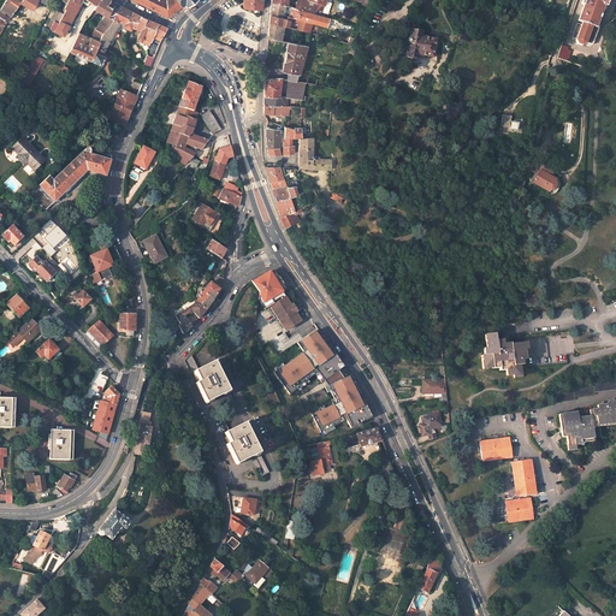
[(23,0),(6,0),(0,11),(0,34),(7,24),(22,3),(23,0)]
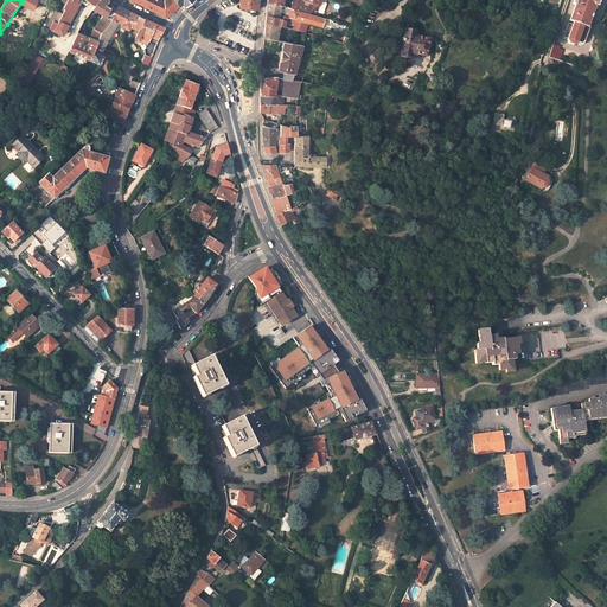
[(23,0),(21,2),(33,10),(38,0),(23,0)]
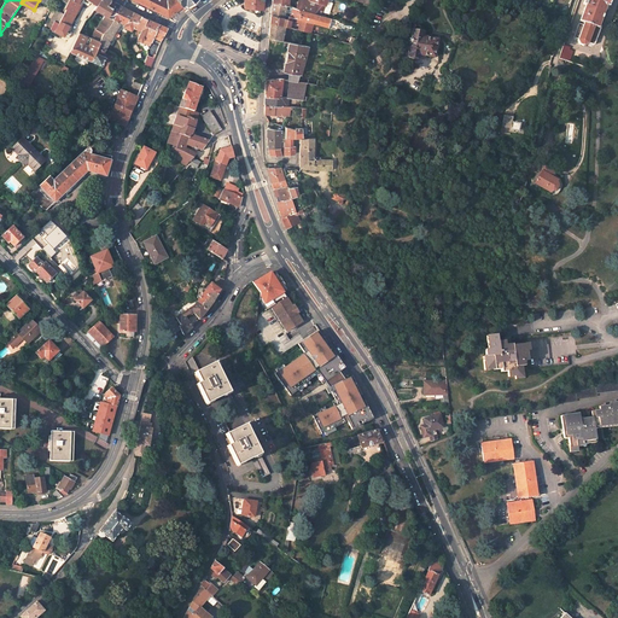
[(68,10),(65,15),(59,24),(56,22),(51,29),(56,31),(54,35),(63,39),(64,36),(69,39),(73,31),(71,31),(74,27),(73,24),(71,24),(85,0),(86,0),(97,7),(100,0),(70,0),(69,4),(65,9),(68,10)]
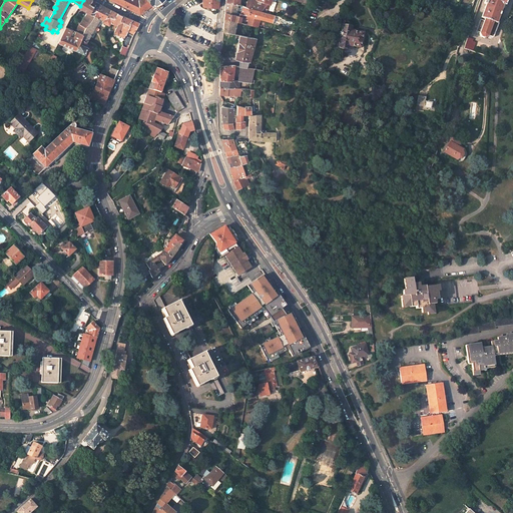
[(94,5),(90,3),(91,0),(83,0),(80,6),(80,7),(88,11),(81,24),(87,27),(94,14),(90,12),(94,5)]
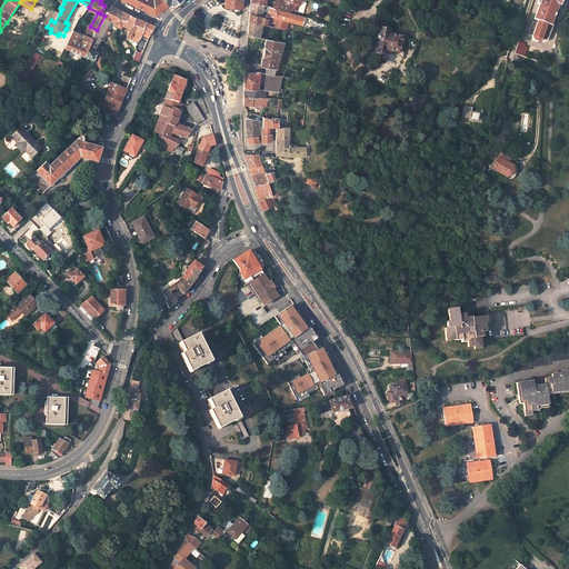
[(125,0),(155,13),(168,3),(170,7),(179,0),(125,0)]
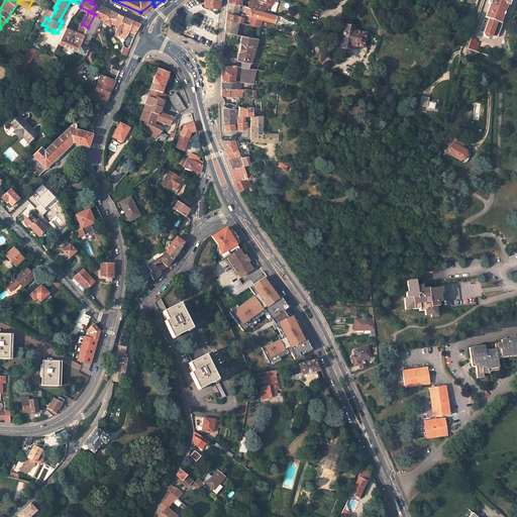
[(248,0),(248,2),(248,3),(271,9),(272,4),(261,0),(248,0)]
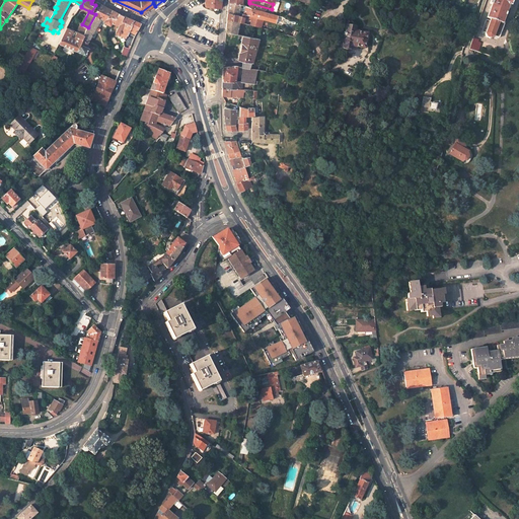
[(493,0),(487,17),(502,22),(509,5),(511,6),(512,0),(493,0)]
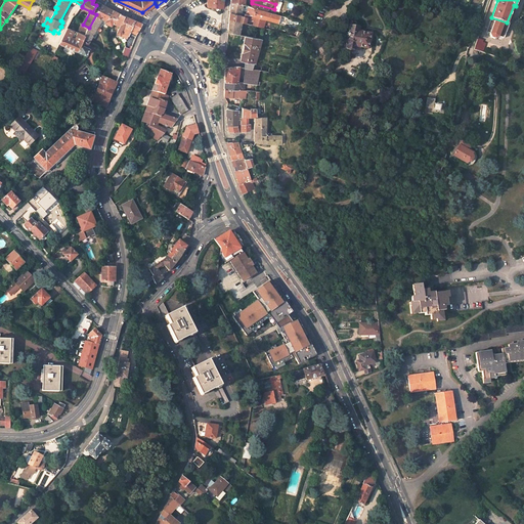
[(98,1),(96,5),(92,12),(96,14),(89,28),(86,35),(83,40),(89,43),(96,30),(102,18),(106,20),(113,8),(98,1)]
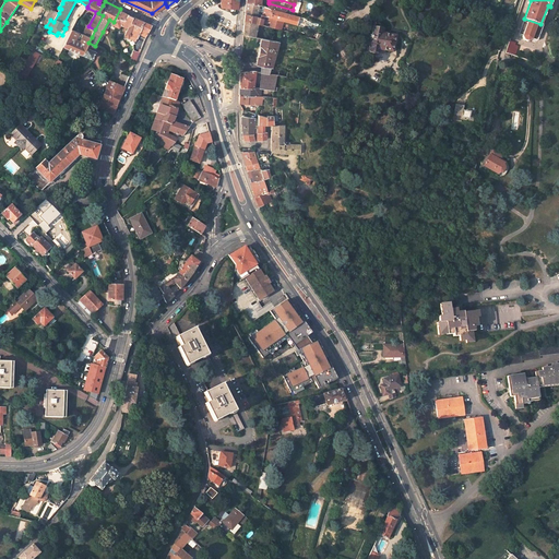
[(246,1),(245,11),(258,13),(258,6),(246,1)]
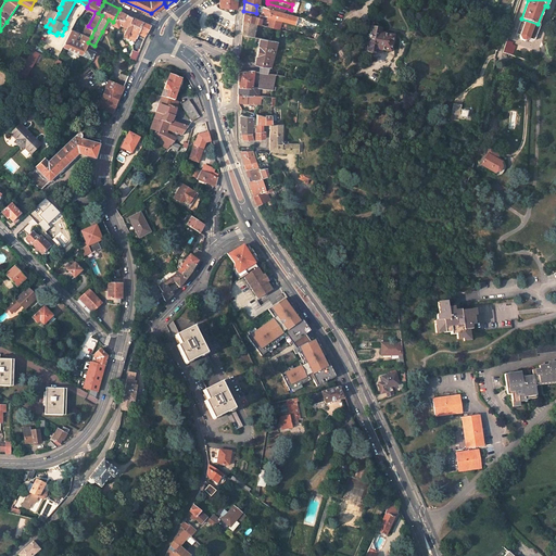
[(291,10),(267,3),(266,8),(276,11),(289,14),(290,11),(291,10)]
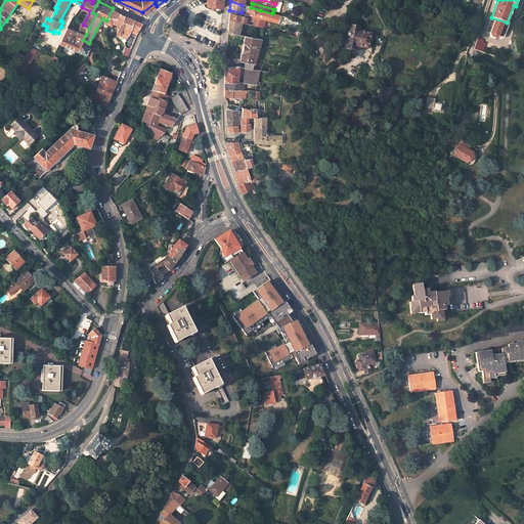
[(118,11),(113,8),(106,20),(105,23),(111,26),(113,24),(119,27),(126,15),(118,11)]
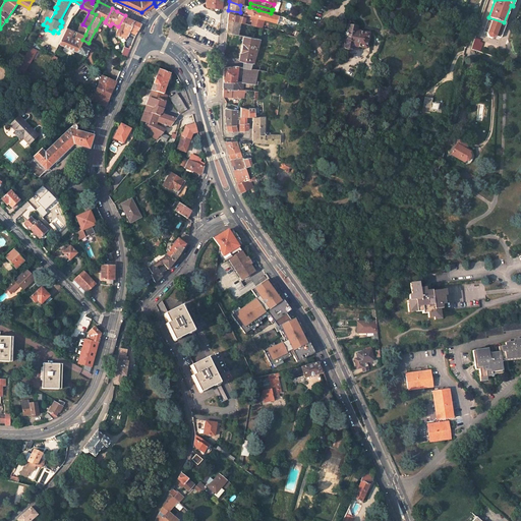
[(49,9),(44,17),(47,18),(50,20),(55,12),(49,9)]
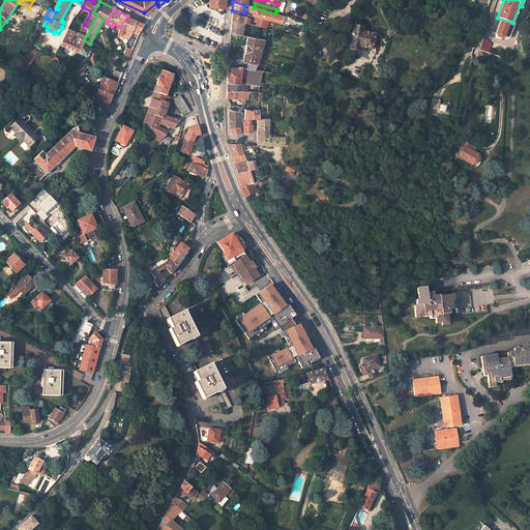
[(259,18),(267,20),(281,24),(282,22),(286,23),(288,17),(275,13),(263,10),(262,13),(248,9),(247,13),(259,17),(259,18)]
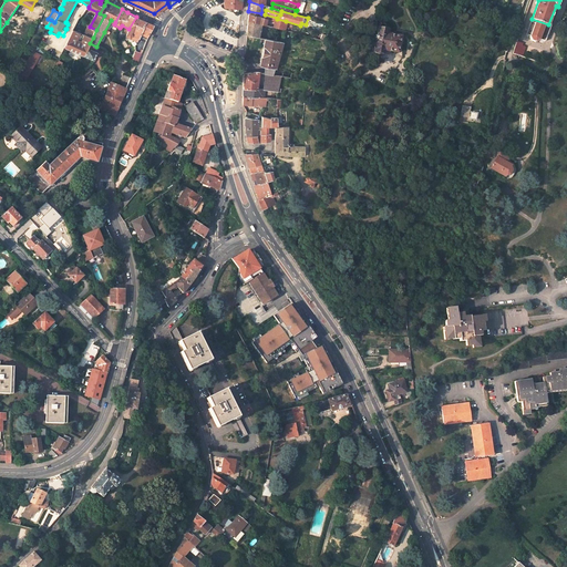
[(274,18),(265,14),(264,18),(260,17),(248,13),(248,20),(260,23),(265,24),(266,19),(272,20),(274,18)]
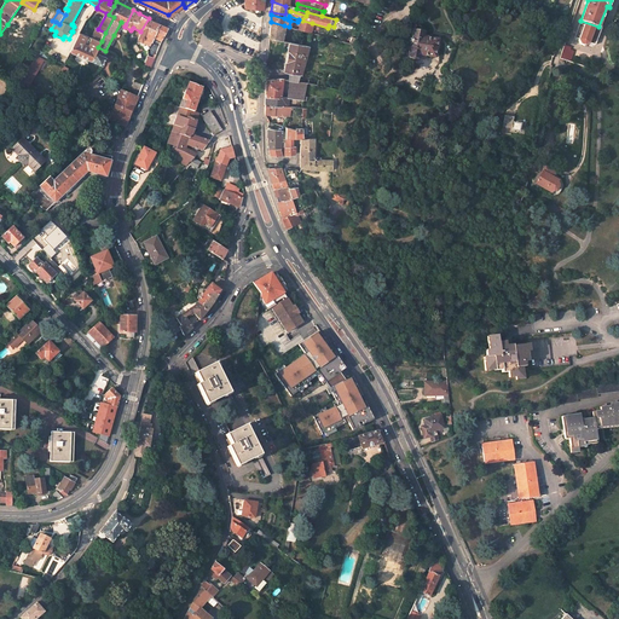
[(137,39),(142,41),(143,38),(151,41),(154,36),(160,23),(149,18),(140,32),(137,39)]
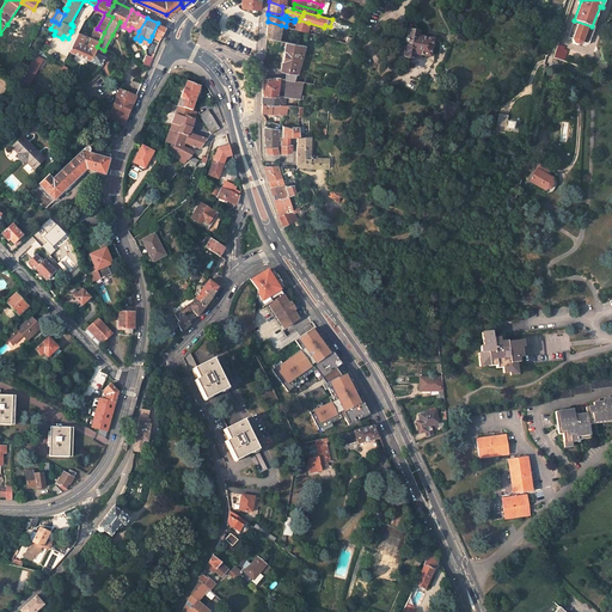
[(298,30),(304,31),(306,32),(308,23),(299,20),(299,19),(295,19),(294,22),(293,29),(298,30)]
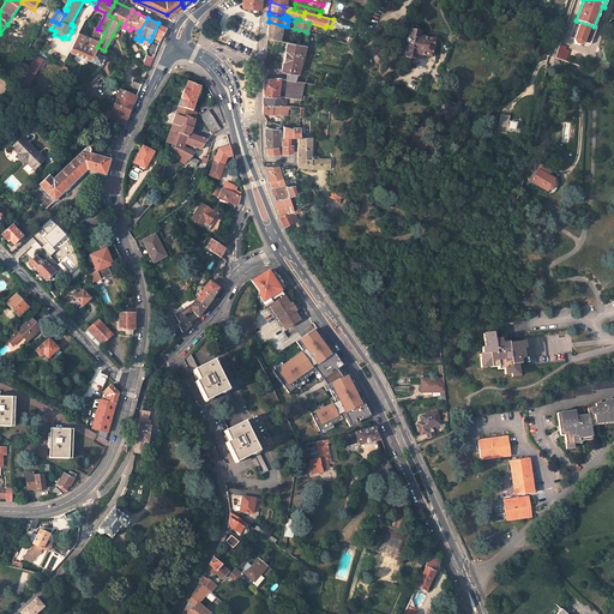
[(594,26),(576,20),(570,37),(572,38),(575,43),(581,46),(584,43),(590,44),(596,28),(594,26)]
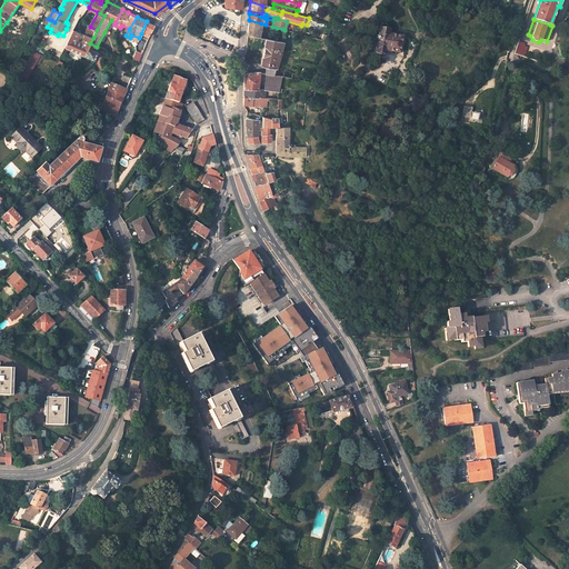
[(249,20),(247,35),(260,38),(261,23),(249,20)]
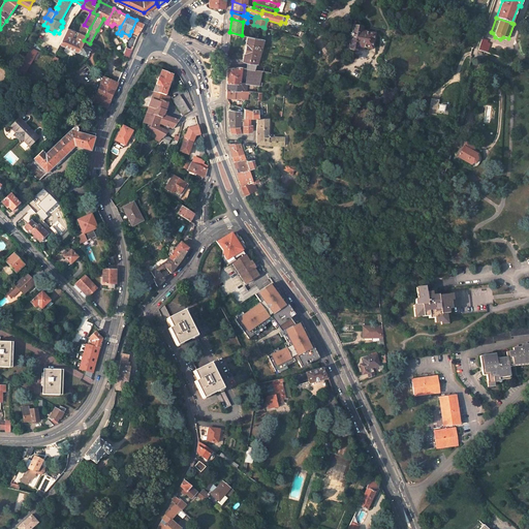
[(137,33),(143,23),(136,20),(131,31),(132,31),(131,33),(136,36),(137,34),(137,33)]
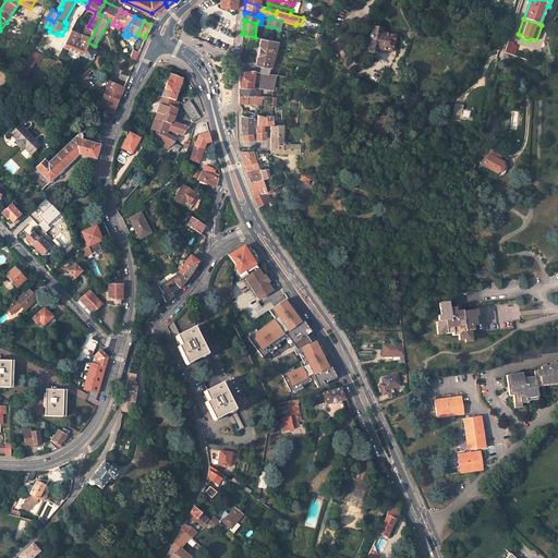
[(267,26),(263,25),(262,28),(265,28),(265,34),(269,36),(271,27),(267,26)]
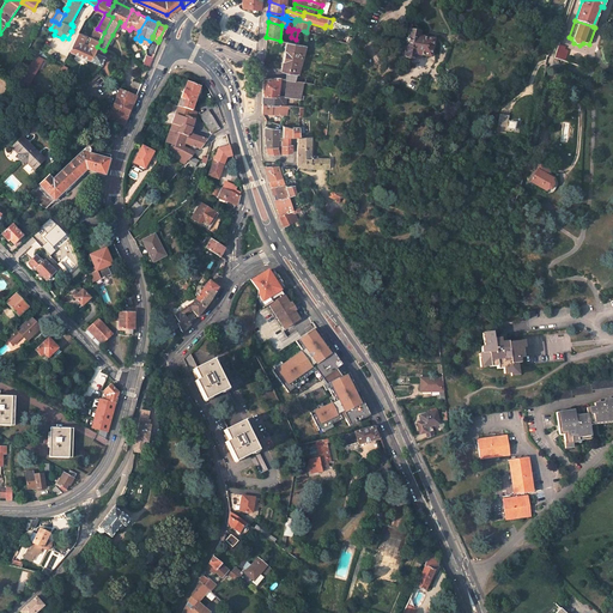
[(101,41),(104,32),(97,29),(92,37),(101,41)]
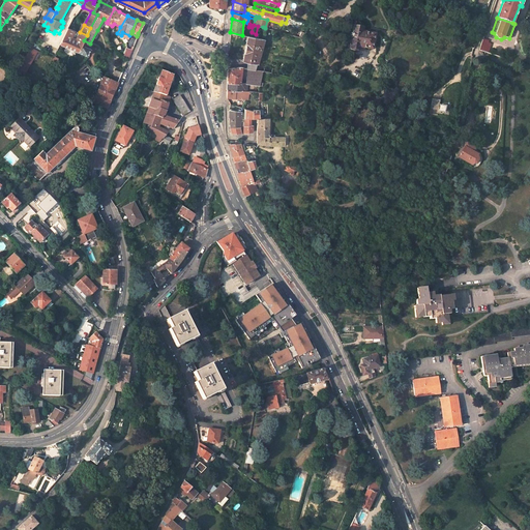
[(88,48),(90,43),(84,40),(87,35),(80,32),(77,38),(72,36),(76,31),(69,27),(61,45),(88,56),(91,49),(88,48)]
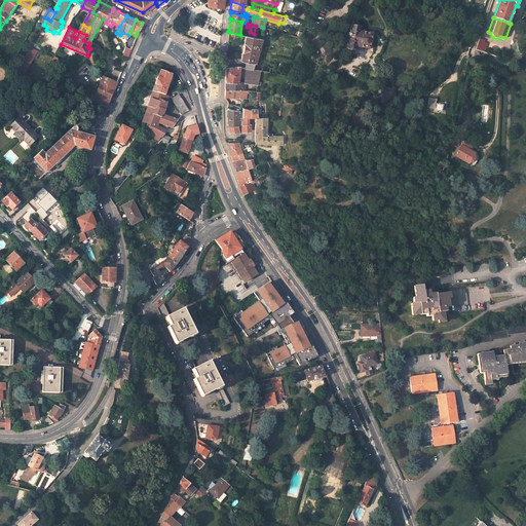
[(372,34),(359,32),(360,28),(350,27),(348,32),(346,34),(346,36),(348,37),(346,48),(355,50),(355,46),(369,49),(372,34)]
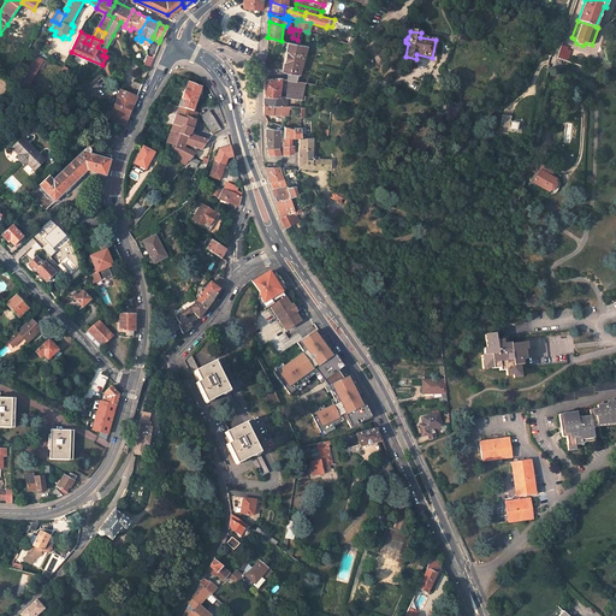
[(288,41),(288,42),(282,69),(288,71),(300,75),(301,75),(306,46),(288,41)]
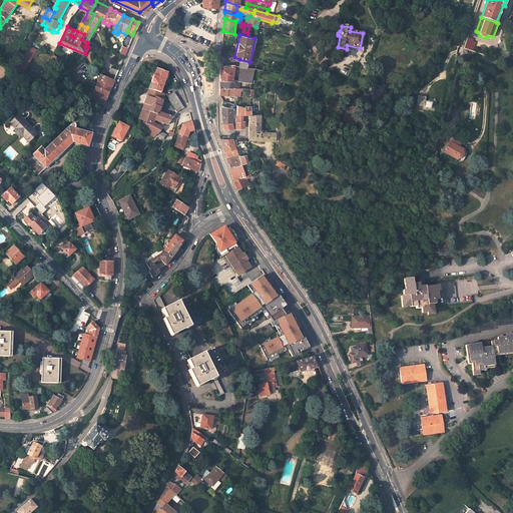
[(472,42),(466,40),(464,48),(465,50),(469,52),(472,42)]
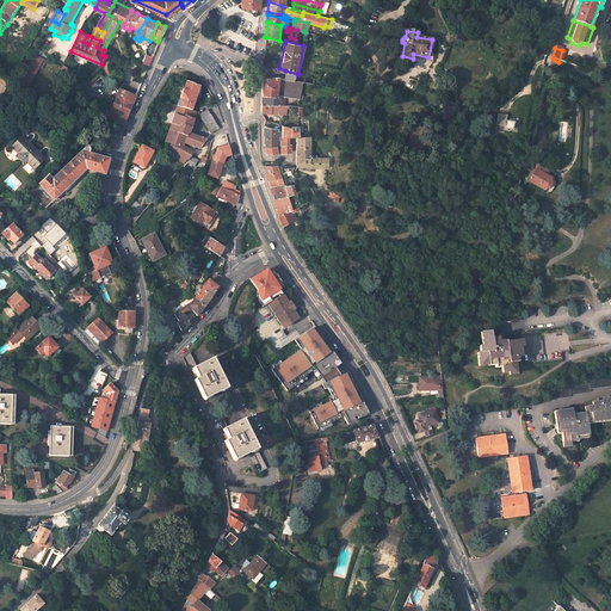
[(35,55),(19,81),(28,86),(43,60),(35,55)]
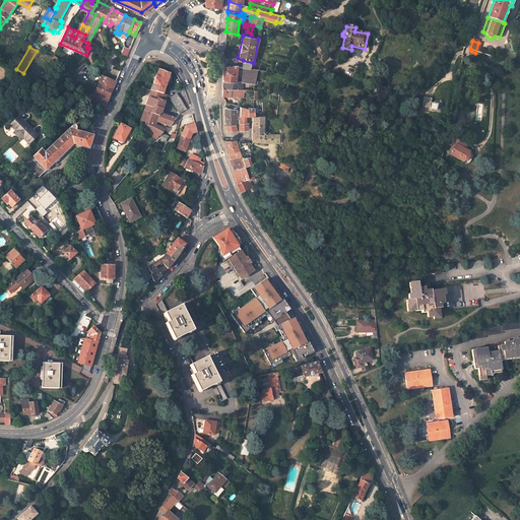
[(243,66),(242,82),(254,83),(258,69),(253,68),(253,63),(243,60),(243,66)]
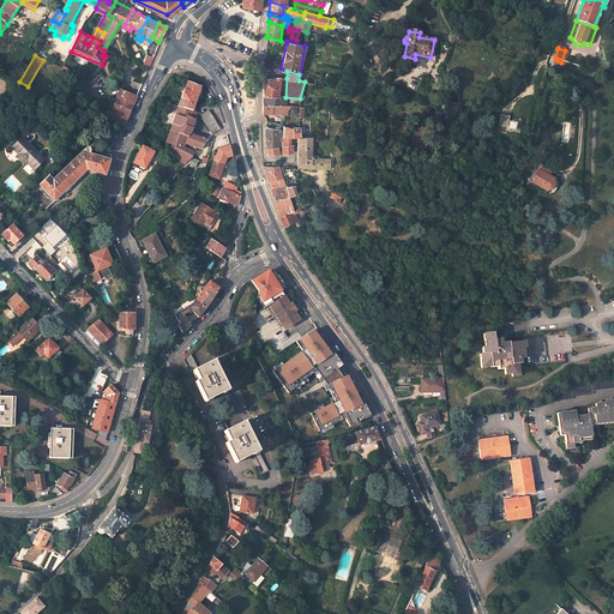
[(305,82),(326,86),(327,82),(307,77),(300,74),(299,74),(299,80),(305,82)]
